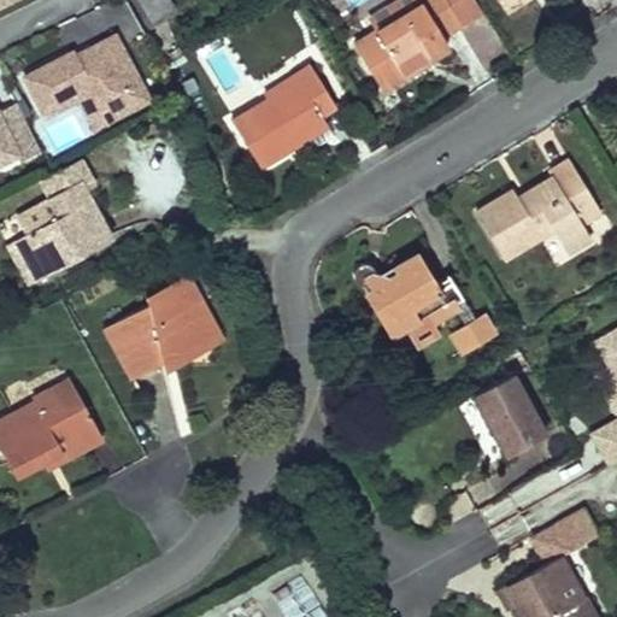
[(169,0),(140,0),(153,19),(174,7),(169,0)]
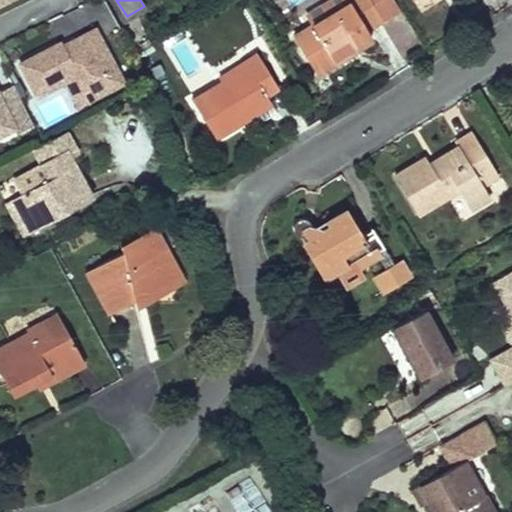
[(383,19),(370,0),(346,0),(349,3),(313,25),(294,37),(315,72),(371,38),(366,30),(383,19)]
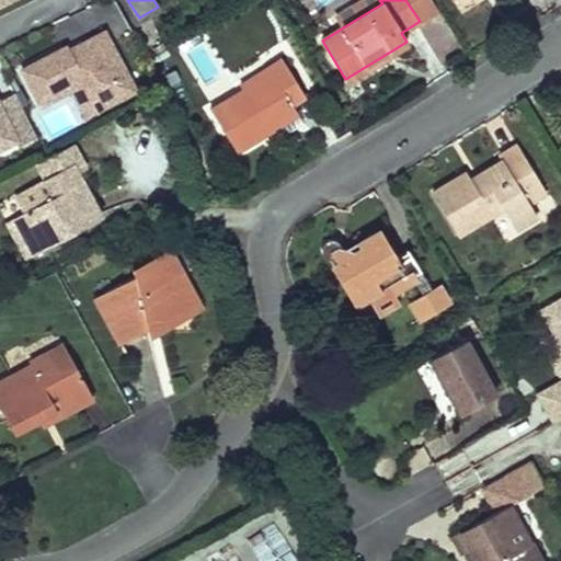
[(363,0),(335,16),(343,27),(382,3),(379,0),(363,0)]
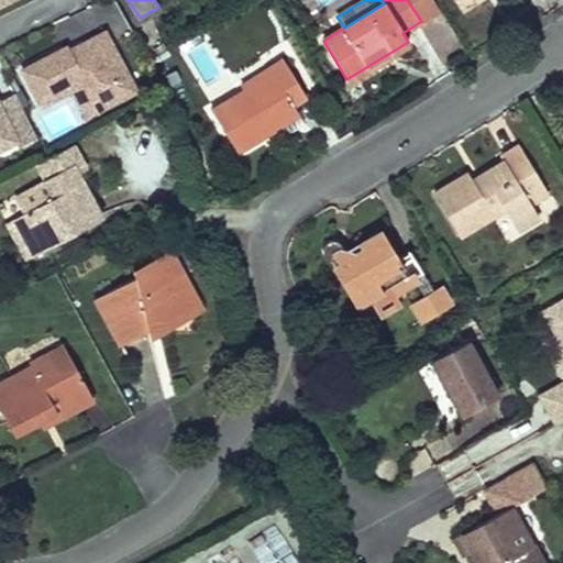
[(18,69),(39,110),(70,94),(85,122),(141,94),(106,24),(18,69)]
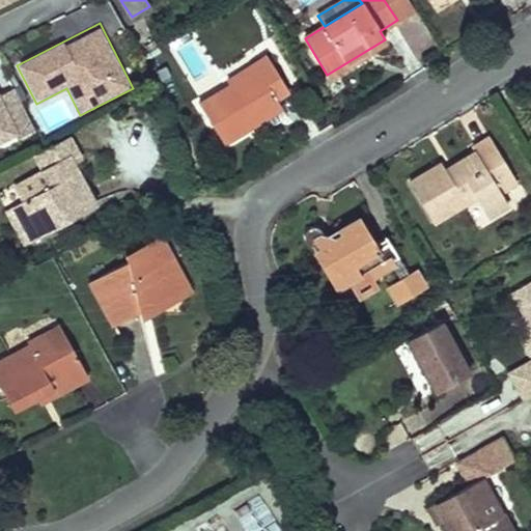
[(283,108),(277,99),(289,91),(270,60),(267,54),(252,63),(255,70),(230,85),(199,104),(224,144),(264,119),(282,108),(283,108)]
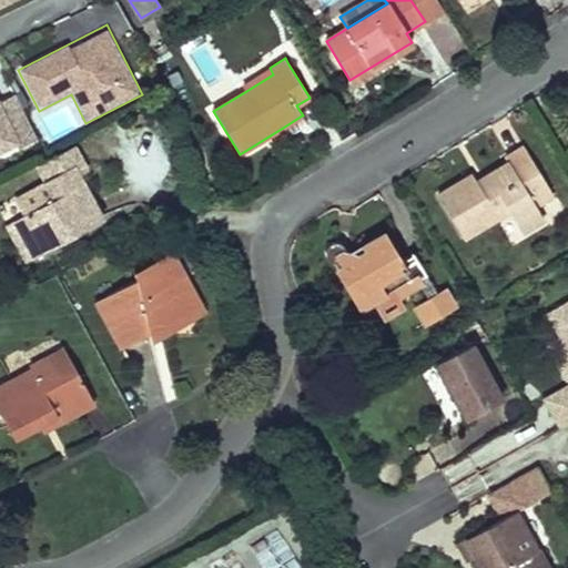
[(246,91),(273,74),(270,68),(243,84),(246,91)]
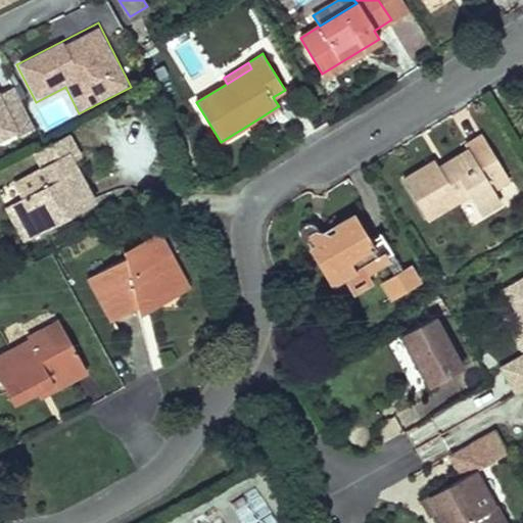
[(0,147),(36,129),(9,78),(0,82),(0,147)]
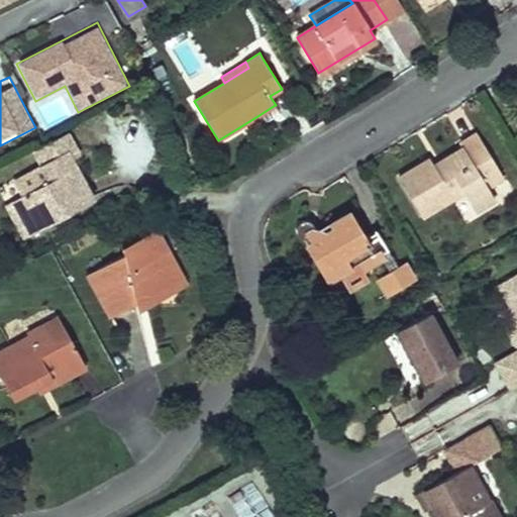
[(280,113),(275,105),(257,116),(263,123),(280,113)]
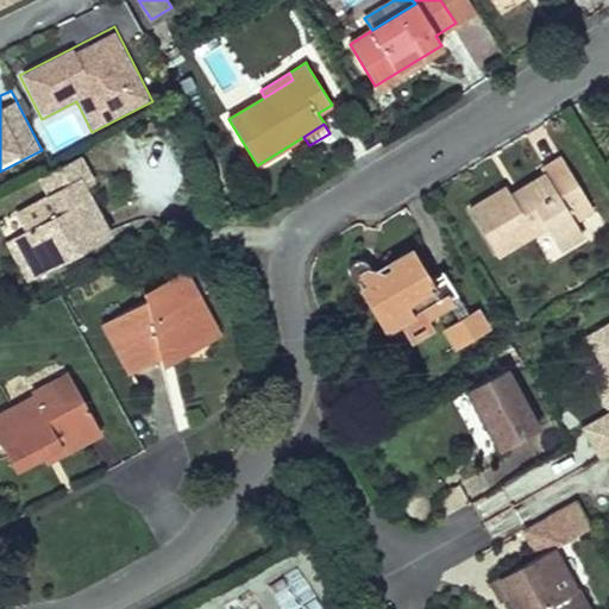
[(83,188),(93,183),(87,173),(79,157),(39,177),(49,194),(79,177),(83,188)]
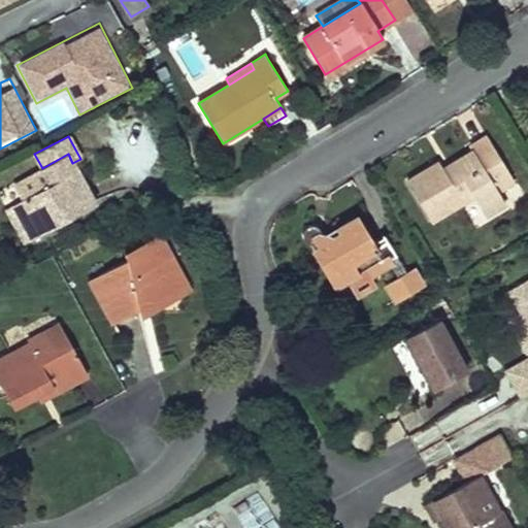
[(438,162),(406,183),(430,222),(462,201),(459,196),(468,190),(472,195),(484,216),(504,202),(497,191),(490,179),(507,169),(487,137),(469,147),(472,152),(453,163),(458,171),(449,177),(443,169),(438,162)]
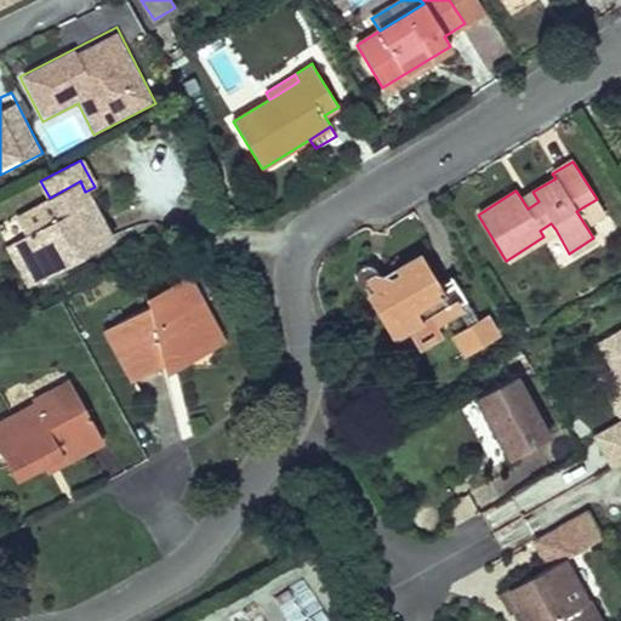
[(17,239),(40,280),(113,241),(85,192),(80,181),(50,198),(50,199),(17,216),(27,234),(17,239)]
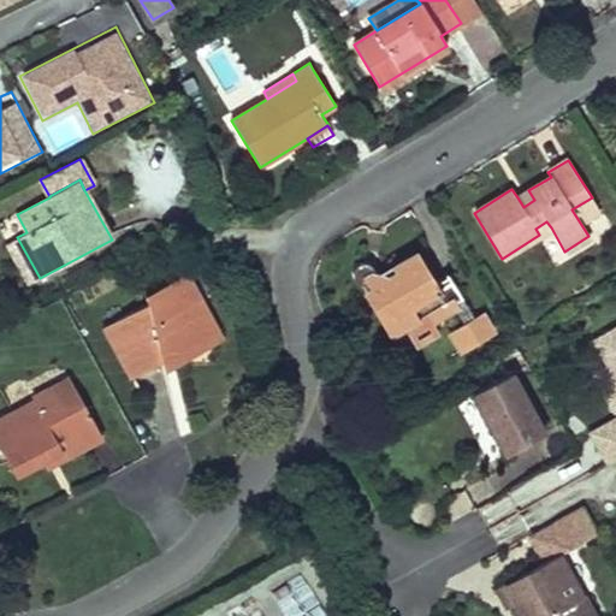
[(528,190),(517,197),(523,207),(534,200),(528,190)]
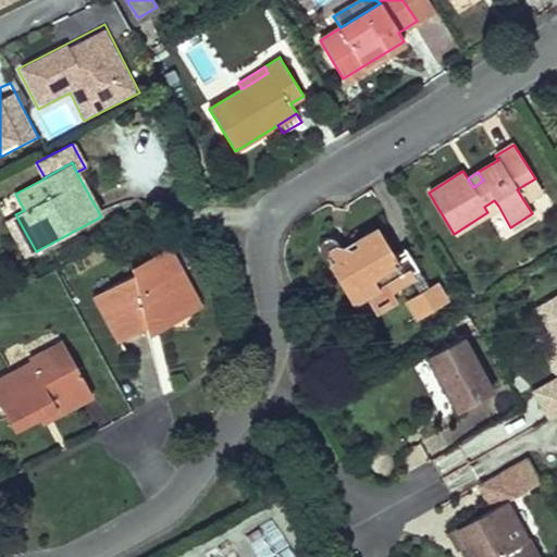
[(535,178),(517,189),(524,201),(542,190),(535,178)]
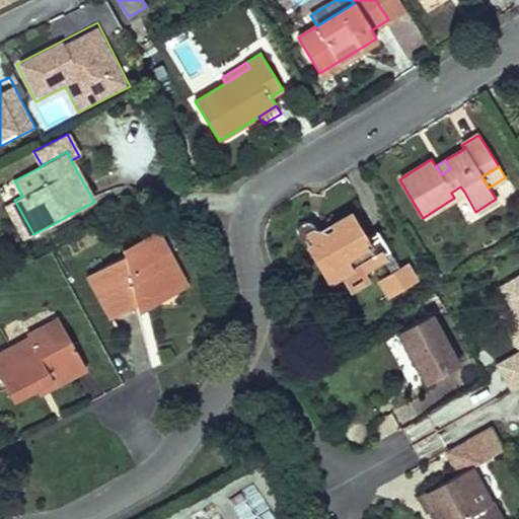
[(451,193),(454,198),(464,192),(460,187),(451,193)]
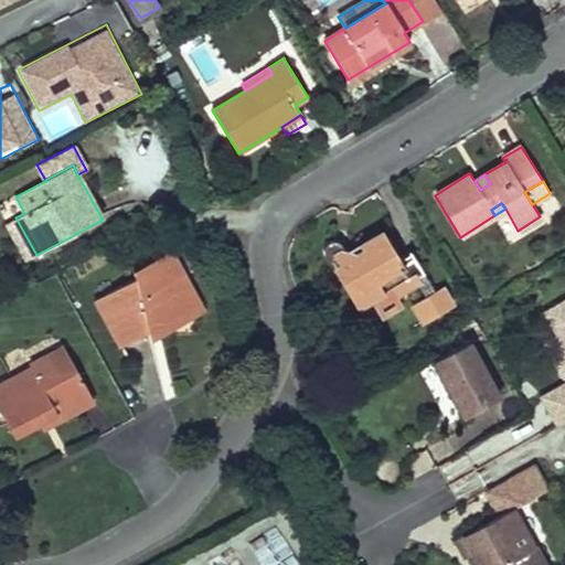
[(36,255),(16,217),(7,223),(28,260),(36,255)]
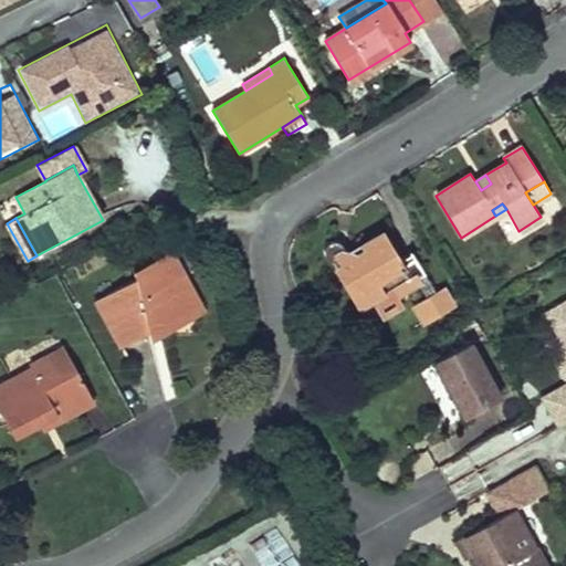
[(345,269),(339,272),(352,293),(365,285),(370,295),(374,301),(391,291),(417,276),(423,272),(411,252),(398,260),(381,232),(362,244),(364,249),(355,254),(343,251),(343,248),(341,243),(336,240),(332,240),(327,242),(324,245),(324,251),(325,254),(329,259),(334,260),(338,258),(343,263),(345,269)]
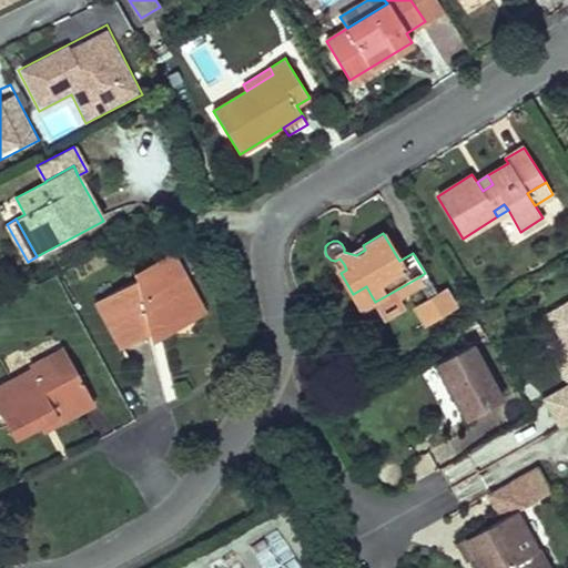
[(133,272),(183,274),(171,252),(133,272)]
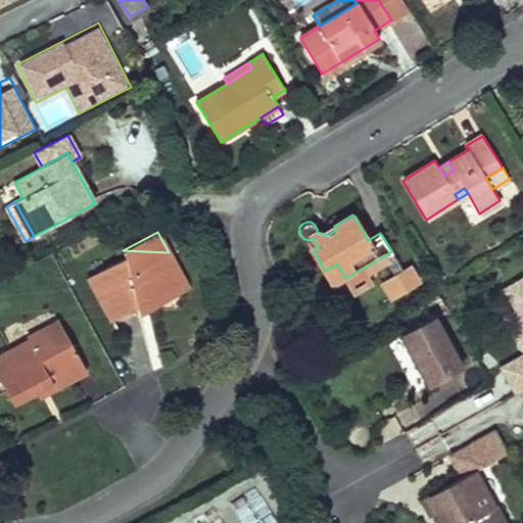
[(317,243),(311,246),(314,251),(319,248),(317,243)]
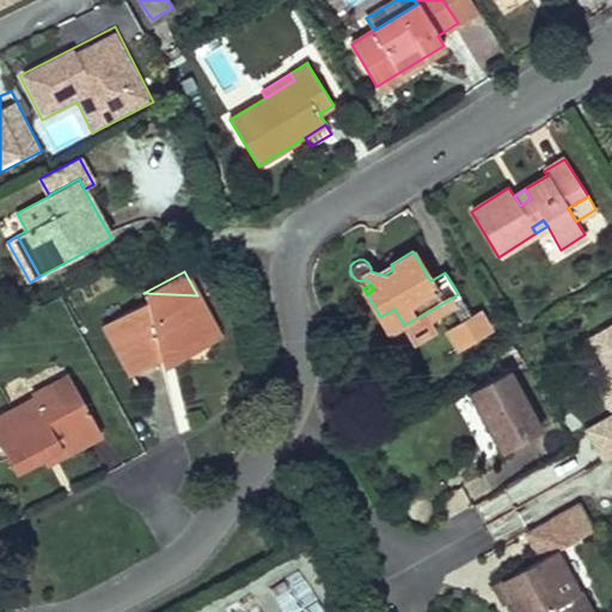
[(104,324),(132,375),(160,357),(159,353),(155,340),(167,341),(167,346),(167,348),(169,352),(175,354),(187,354),(187,341),(208,342),(209,316),(197,314),(197,295),(144,293),(146,300),(104,324)]
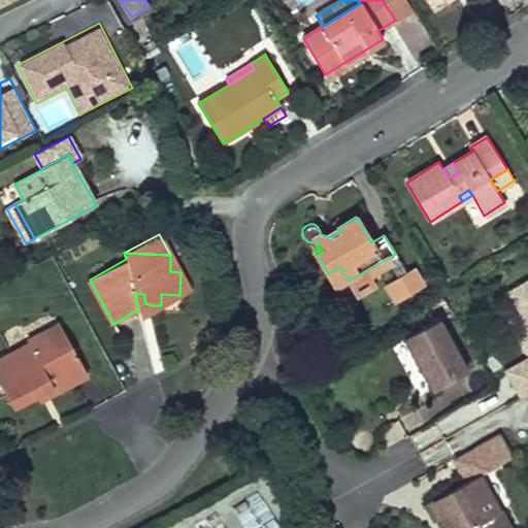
[(395,254),(389,258),(400,276),(387,284),(396,299),(421,284),(411,269),(406,272),(395,254)]
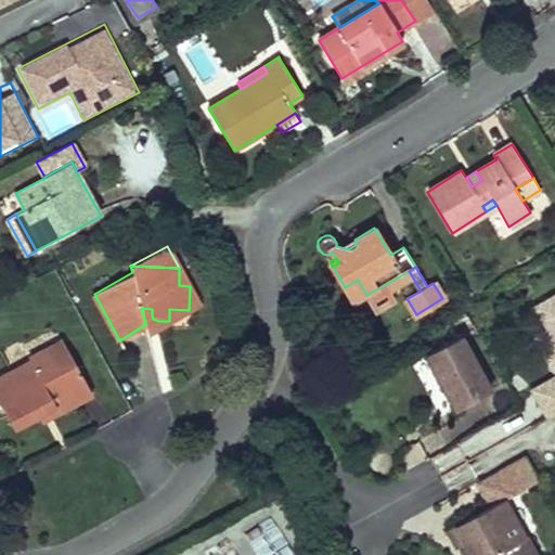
[(179,285),(190,286),(179,268),(179,285)]
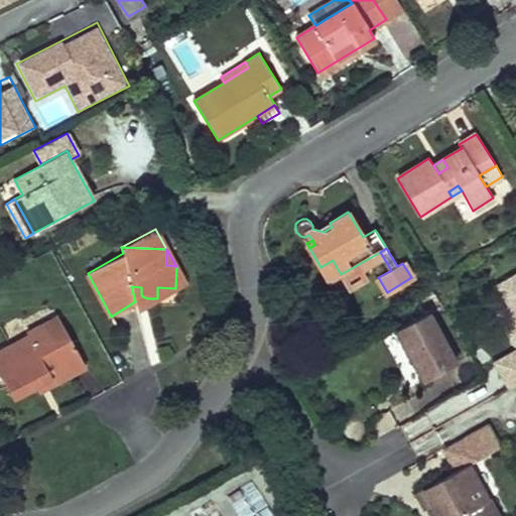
[(333,260),(320,267),(326,276),(338,269),(333,260)]
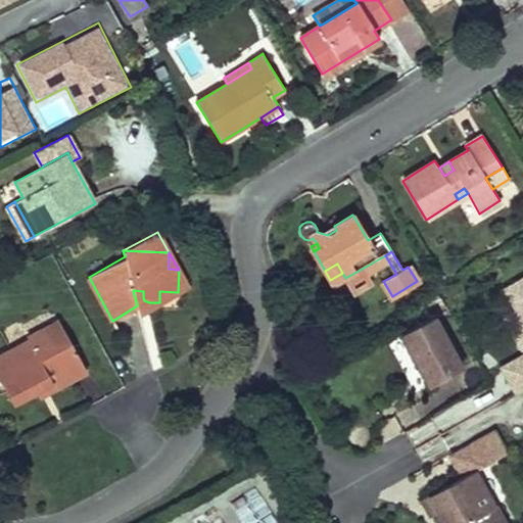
[(362,269),(345,278),(353,292),(370,283),(362,269)]
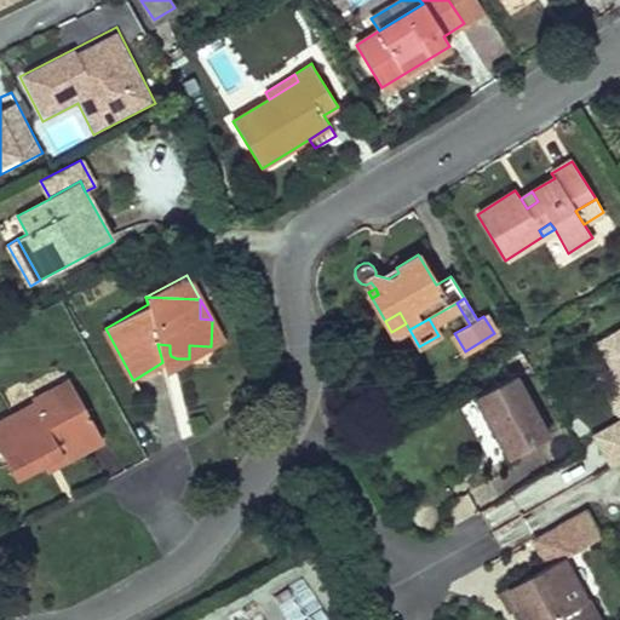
[(211,346),(223,340),(212,320),(211,346)]
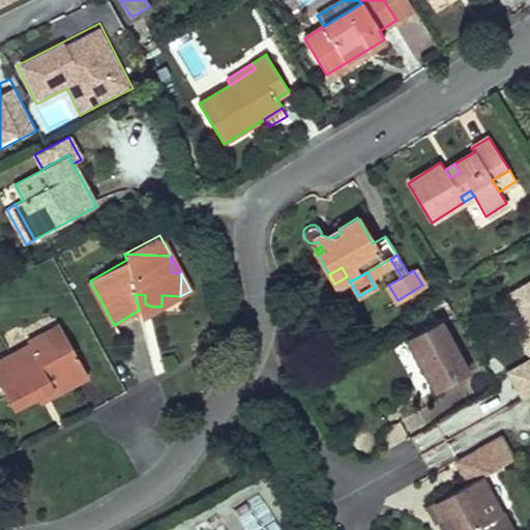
[(529,285),(513,295),(525,316),(519,319),(516,329),(528,352),(529,350),(529,285)]
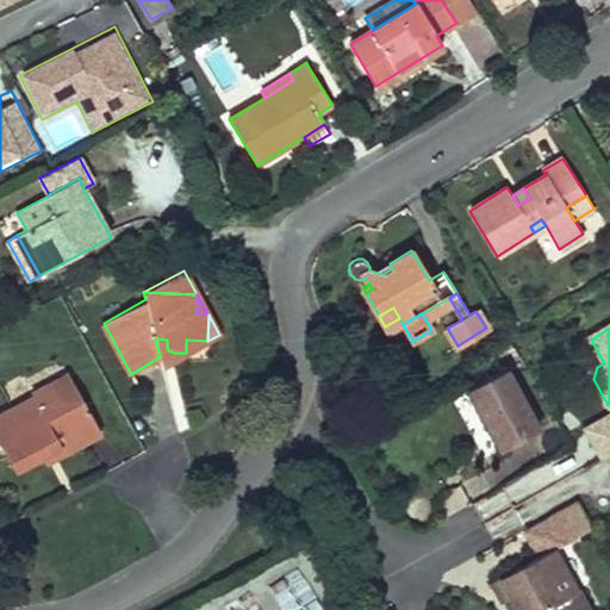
[(159,352),(160,356),(162,365),(186,353),(174,353),(168,350),(167,347),(167,344),(167,340),(155,338),(159,352)]
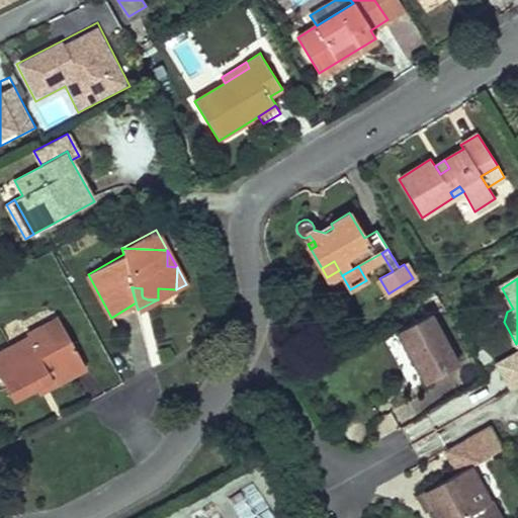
[(158,288),(158,299),(176,289),(158,288)]
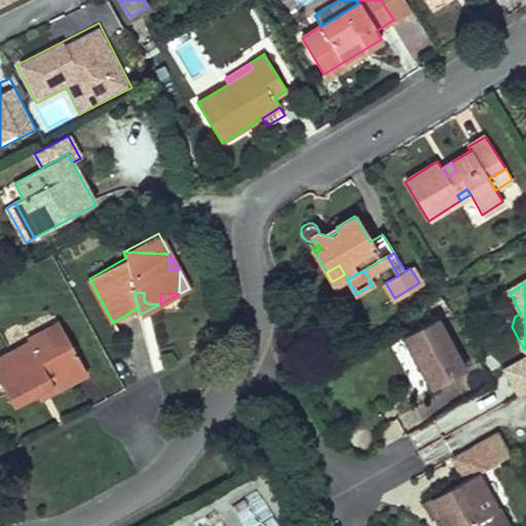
[(463,372),(435,321),(403,338),(431,389),(463,372)]
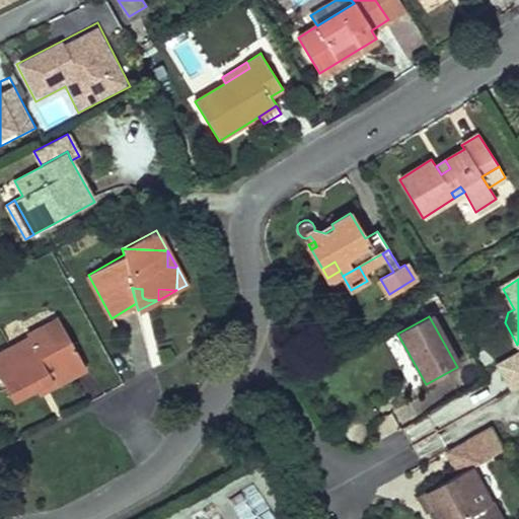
[(31,341),(62,324),(57,317),(26,334),(28,337),(29,337),(31,341)]
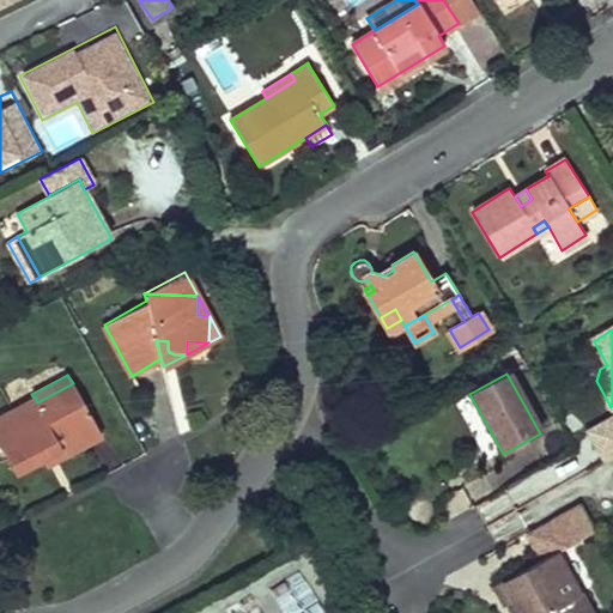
[(0,416),(0,445),(16,474),(44,457),(97,429),(73,383),(37,402),(35,398),(34,398),(0,416)]
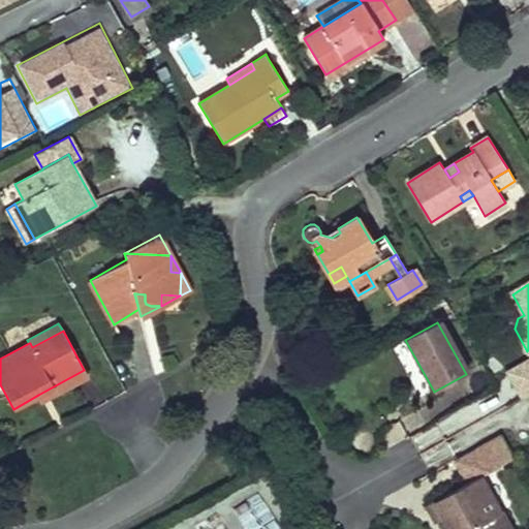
[(516,382),(528,374),(528,360),(509,370),(516,382)]
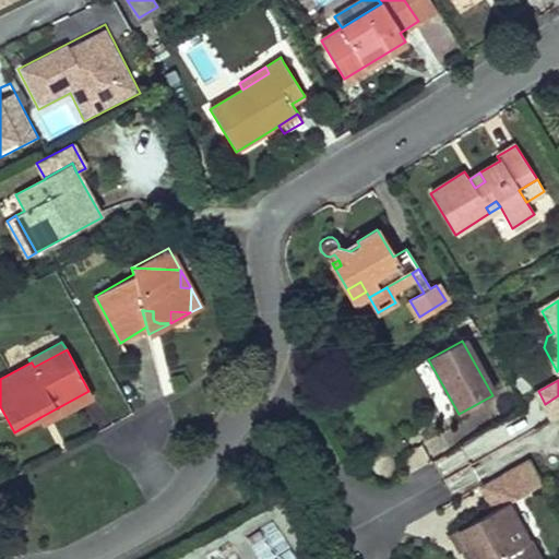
[(507,389),(427,440),(438,458),(518,406),(507,389)]
